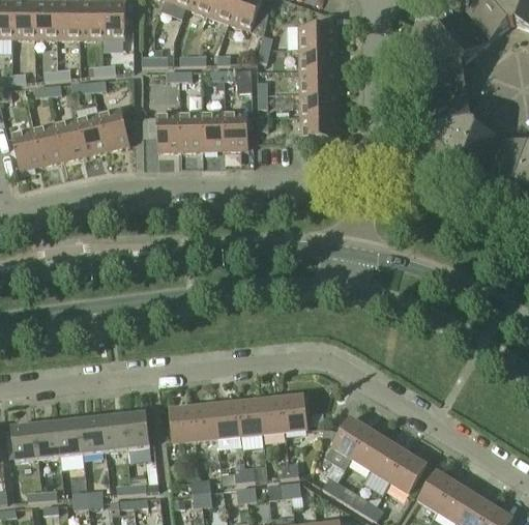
[(0,38),(12,39),(12,1),(0,0),(0,38)]
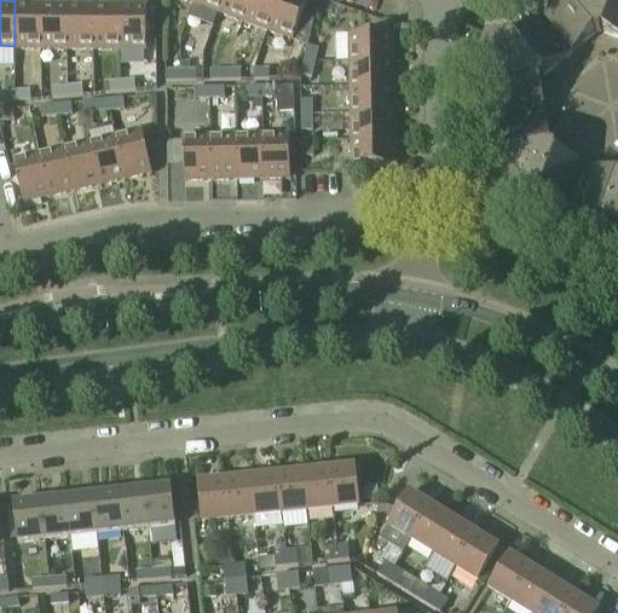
[(194,0),(194,1),(218,10),(220,0),(194,0)]
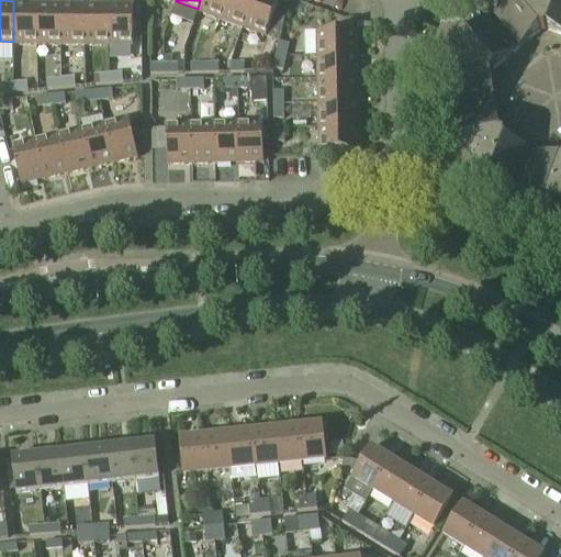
[(200,0),(198,9),(220,17),(225,0),(200,0)]
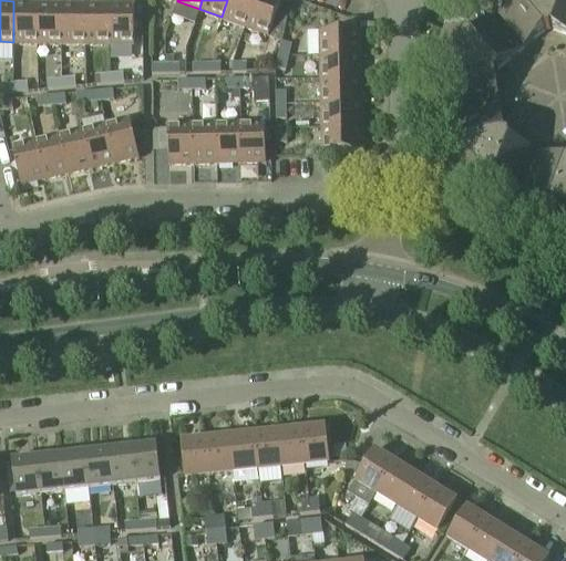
[(227,0),(222,17),(245,26),(253,0),(227,0)]
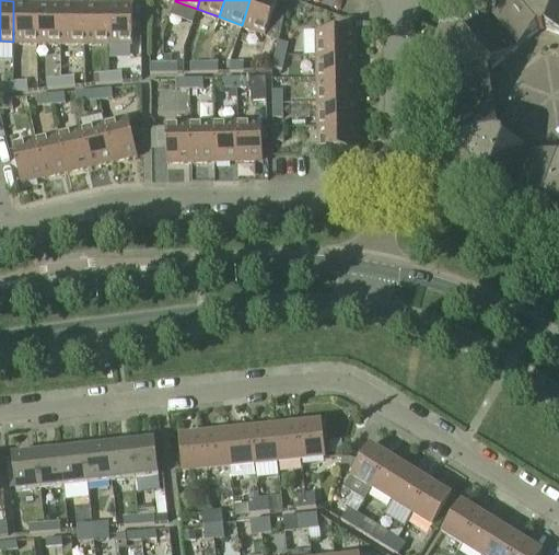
[(249,0),(242,25),(265,33),(277,0),(249,0)]
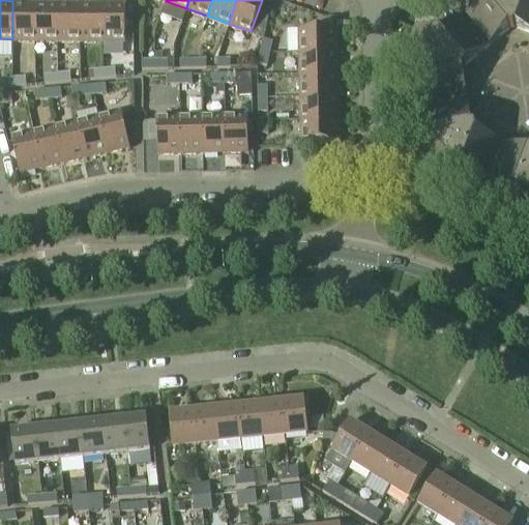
[(478,0),(439,33),(435,33),(416,27),(403,63),(420,69),(419,71),(421,74),(423,74),(429,103),(466,96),(462,67),(464,62),(509,25),(513,24),(528,30),(528,0),(478,0)]
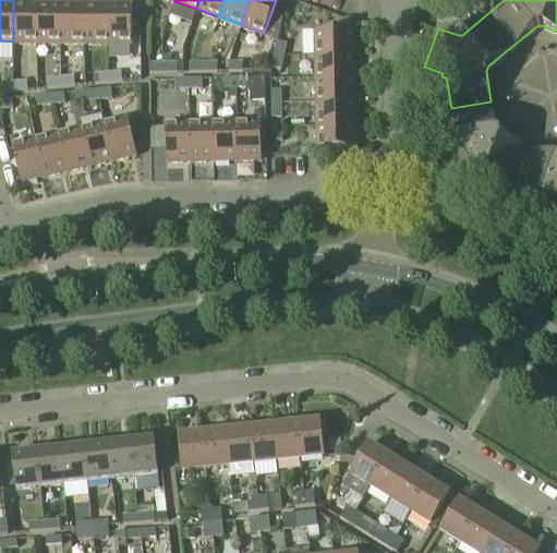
[(13,1),(13,41),(37,41),(37,1),(13,1)]
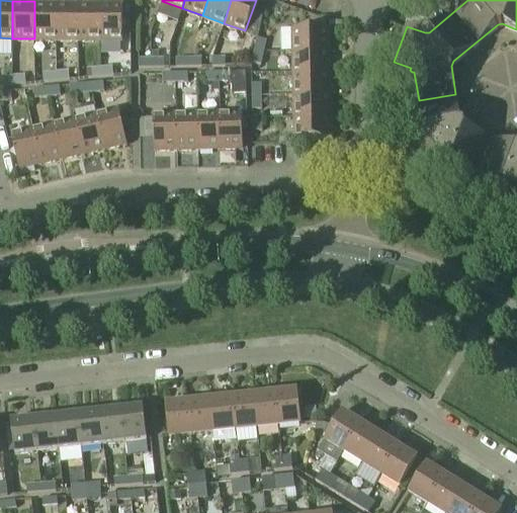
[(34,1),(34,38),(56,38),(56,1),(34,1)]
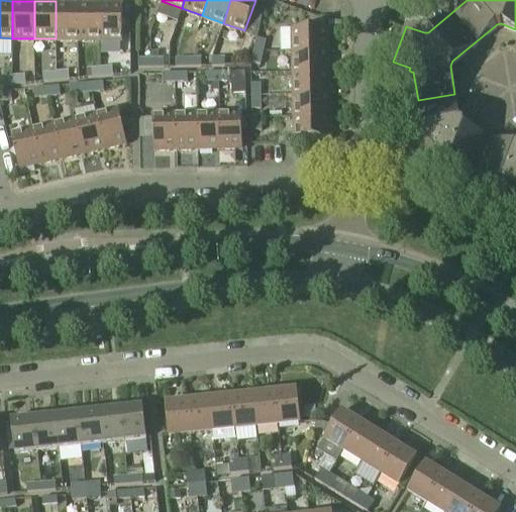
[(56,1),(56,38),(78,38),(78,1),(56,1)]
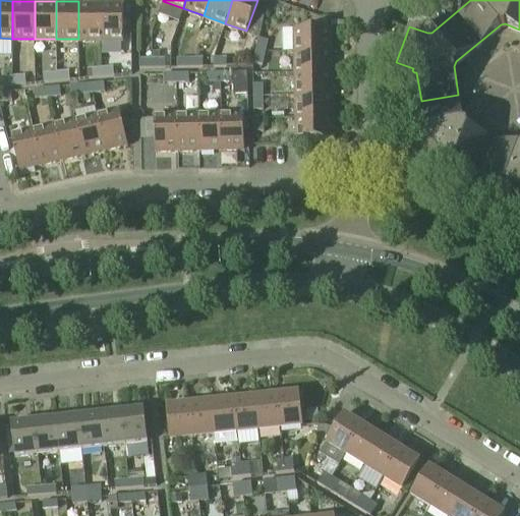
[(78,1),(78,39),(100,39),(101,2),(78,1)]
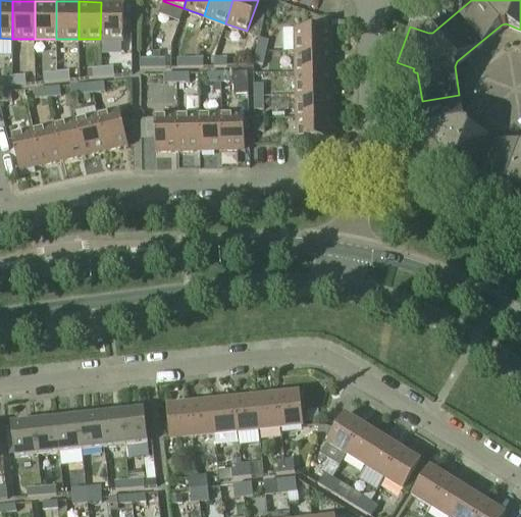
[(101,2),(100,39),(123,40),(123,2),(101,2)]
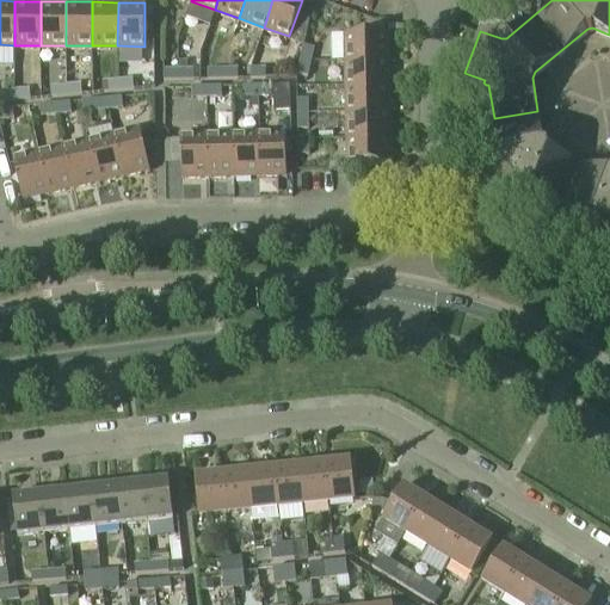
[(344,31),(344,57),(388,56),(388,30),(344,31)]
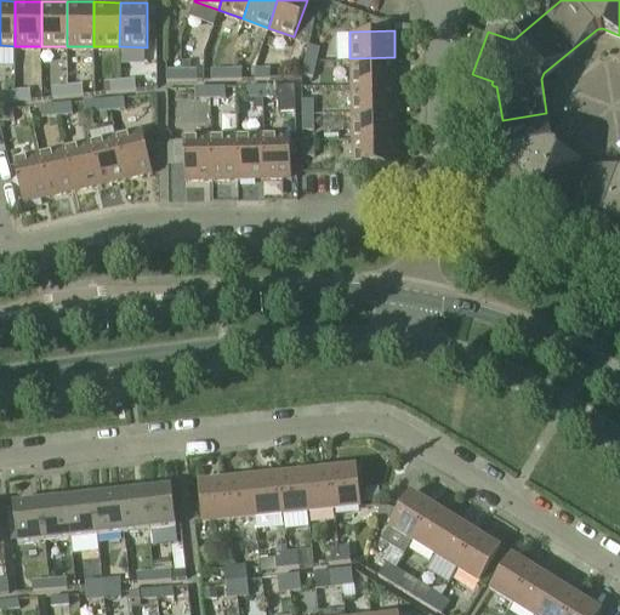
[(316,60),(318,44),(308,41),(305,57),(316,60)]
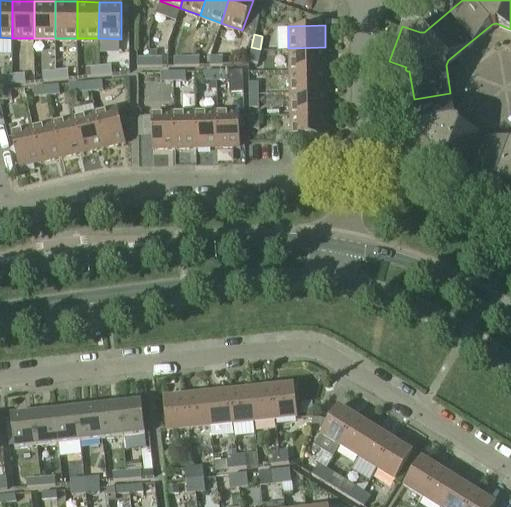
[(260,49),(251,47),(248,59),(257,61),(260,49)]
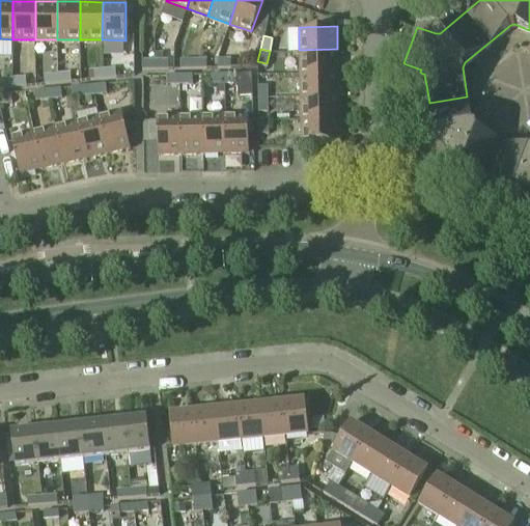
[(337,49),(299,50),(300,72),(338,72),(337,49)]
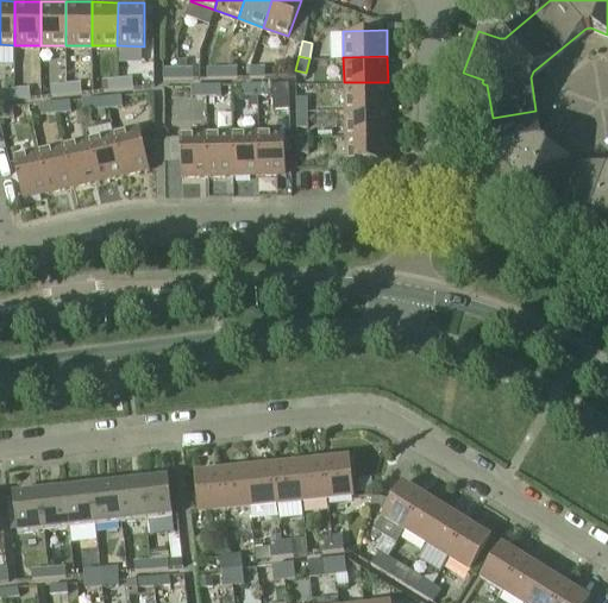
[(264,63),(249,64),(249,75),(264,74),(264,63)]
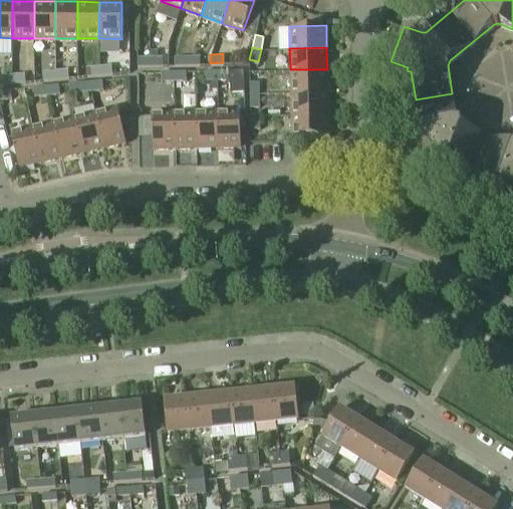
[(187,63),(187,54),(175,54),(175,63),(187,63)]
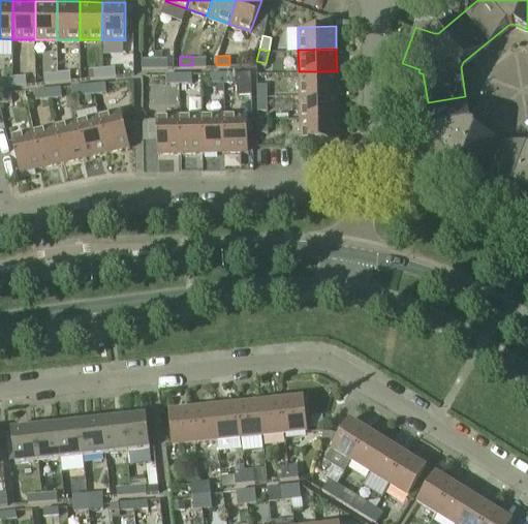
[(206,56),(192,56),(192,65),(206,65),(206,56)]
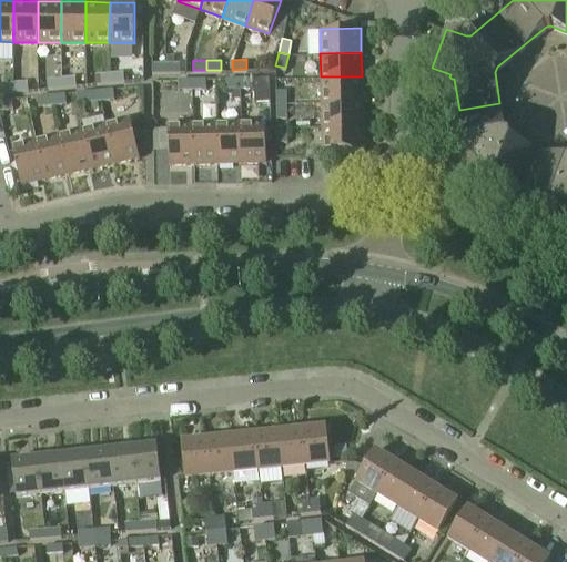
[(165,61),(152,61),(152,71),(165,71),(165,61)]
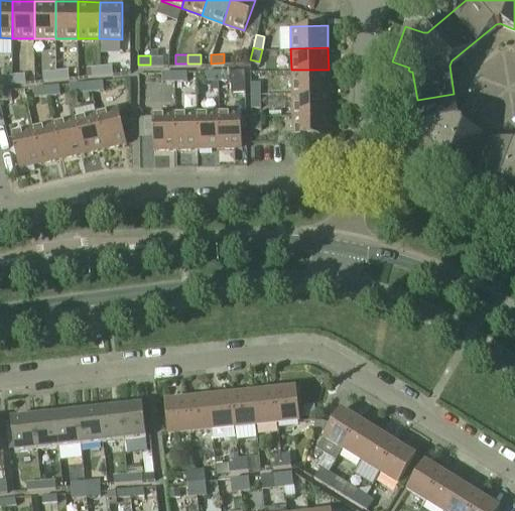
[(150,55),(150,65),(163,65),(163,55),(150,55)]
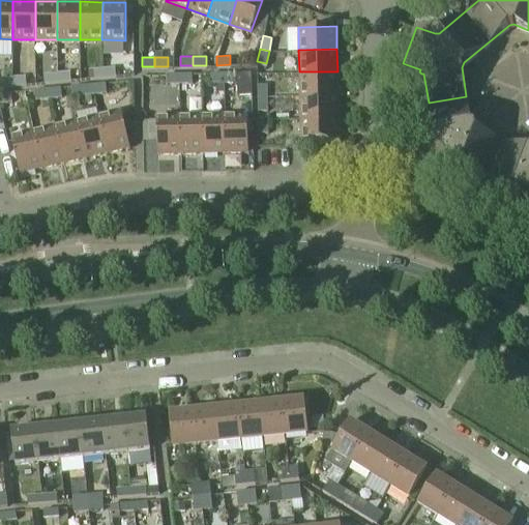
[(103,76),(116,74),(115,65),(101,66),(103,76)]
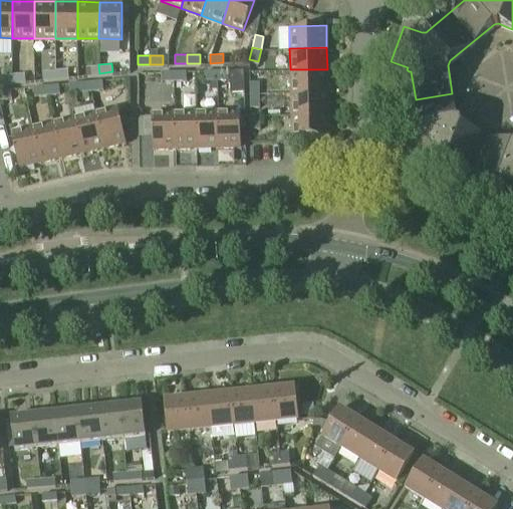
[(99,73),(98,64),(86,65),(86,74),(99,73)]
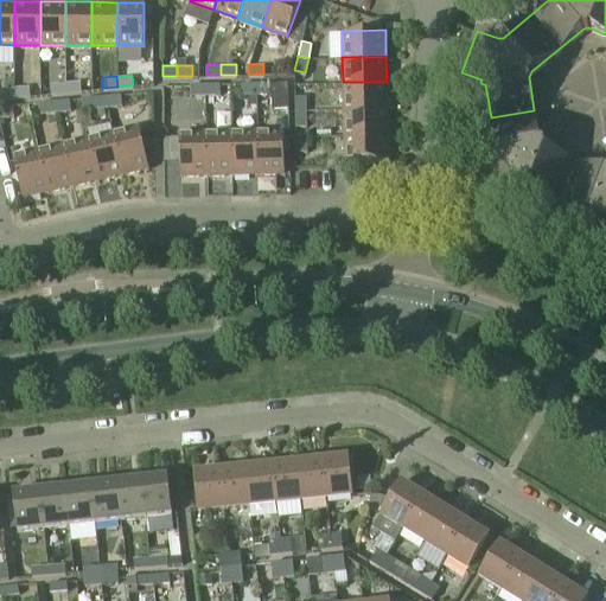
[(80,80),(65,81),(67,91),(81,90),(80,80)]
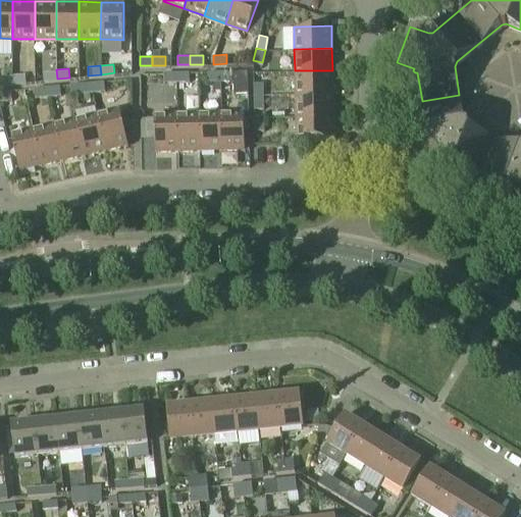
[(57,79),(56,69),(43,70),(44,80),(57,79)]
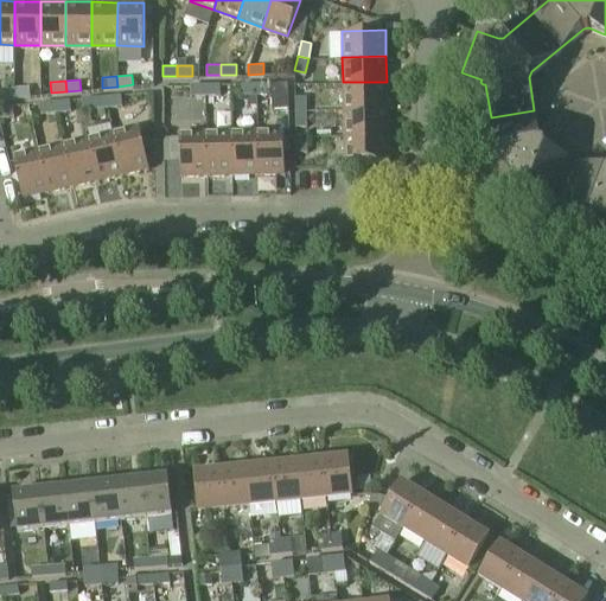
[(256,91),(256,81),(241,82),(241,91),(256,91)]
